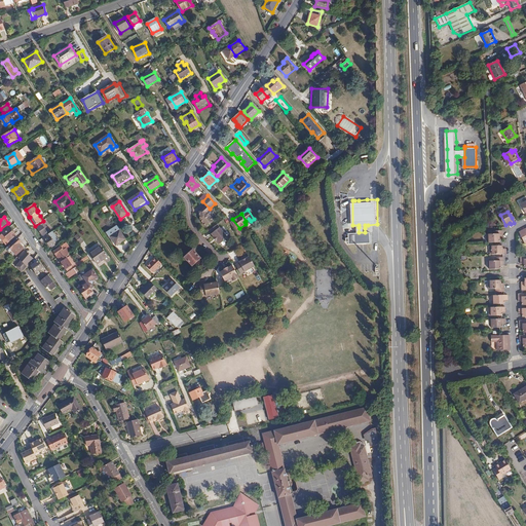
[(37,227),(43,235),(47,232),(46,230),(47,229),(48,228),(44,223),(42,224),(41,224),(37,227)]
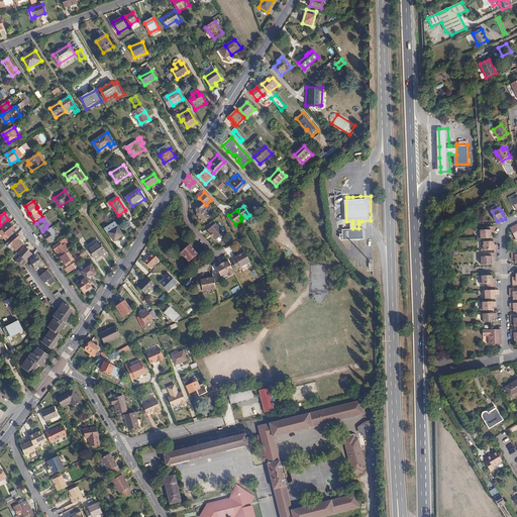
[(217,221),(208,224),(213,240),(222,237),(217,221)]
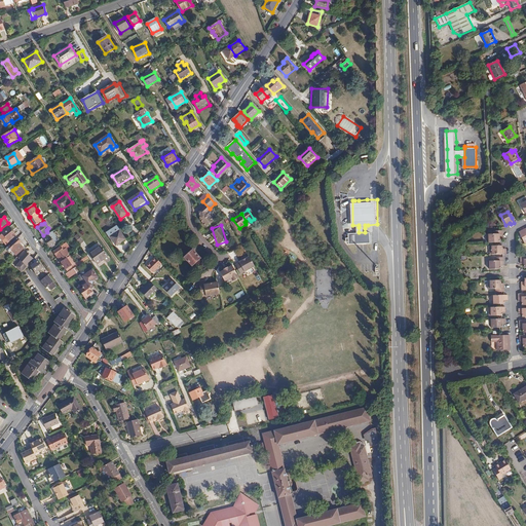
[(124,239),(116,226),(107,232),(115,246),(124,239)]
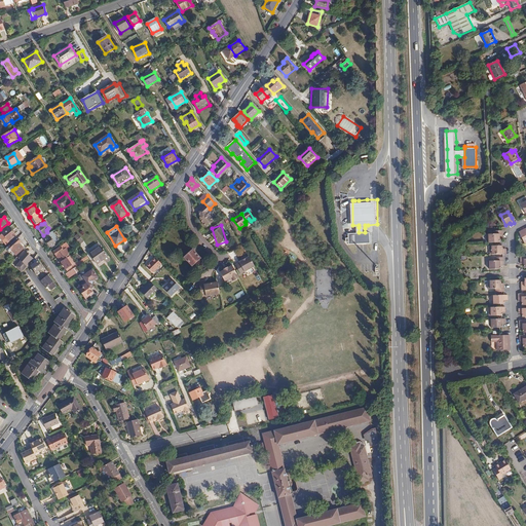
[(3,233),(2,233),(0,234),(0,238),(6,246),(10,242),(9,241),(15,237),(14,235),(15,234),(9,228),(3,233)]
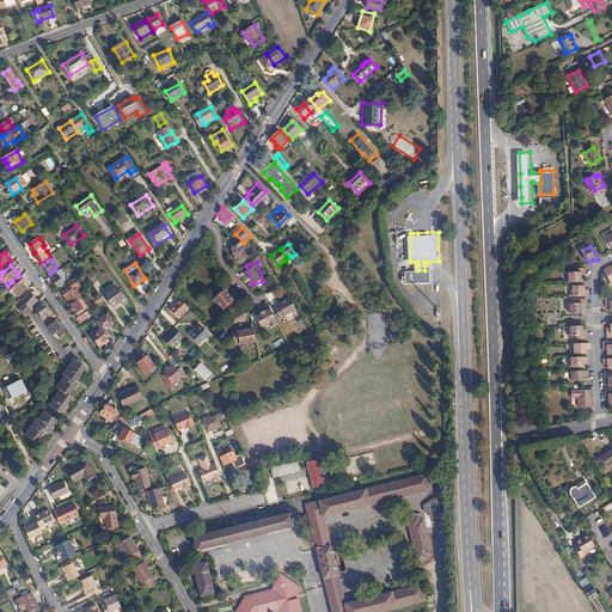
[(581,275),(585,275),(585,268),(575,268),(575,273),(567,273),(567,279),(569,279),(569,282),(581,282),(581,277),(581,275)]
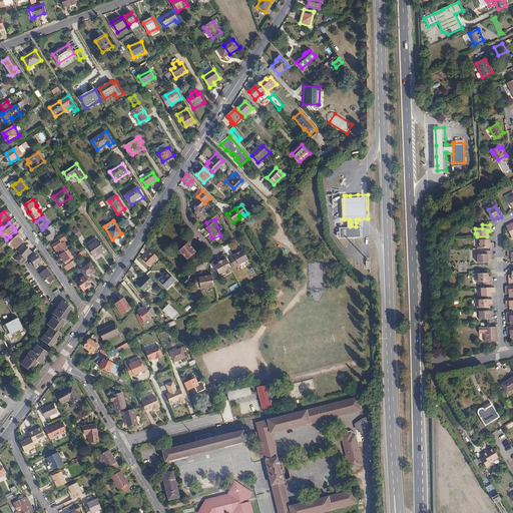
[(361,239),(360,226),(356,226),(350,226),(341,226),(341,230),(339,230),(339,234),(341,234),(341,239),(361,239)]
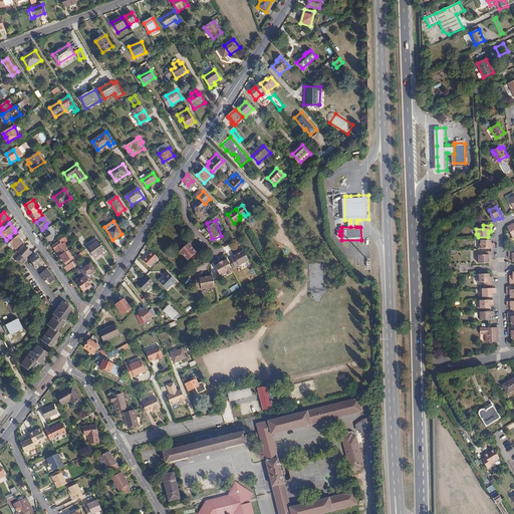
[(72,231),(77,238),(81,235),(76,228),(72,231)]
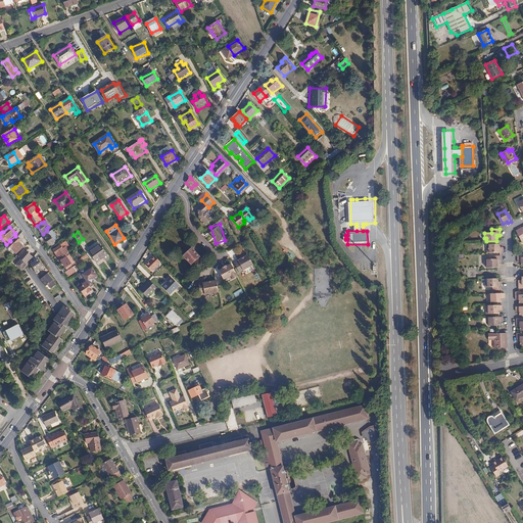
[(50,235),(45,238),(51,245),(55,242),(50,235)]
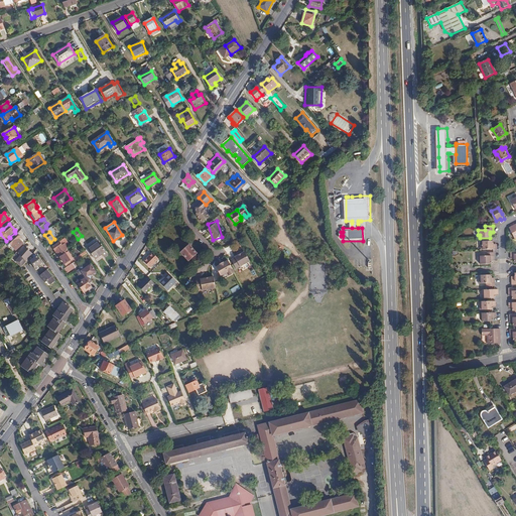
[(20,238),(16,234),(8,241),(16,250),(22,245),(18,240),(20,238)]
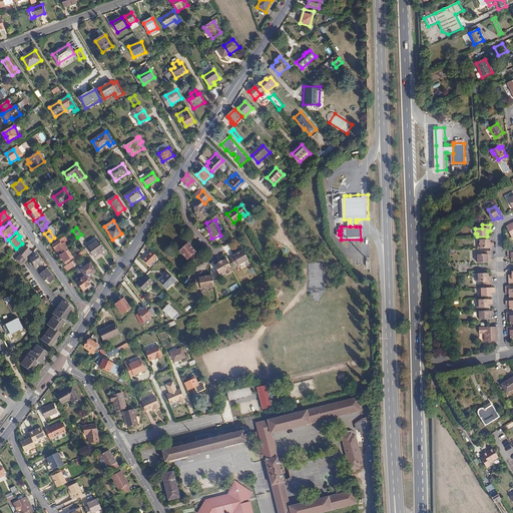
[(107,252),(98,239),(87,246),(93,257),(101,252),(103,255),(107,252)]
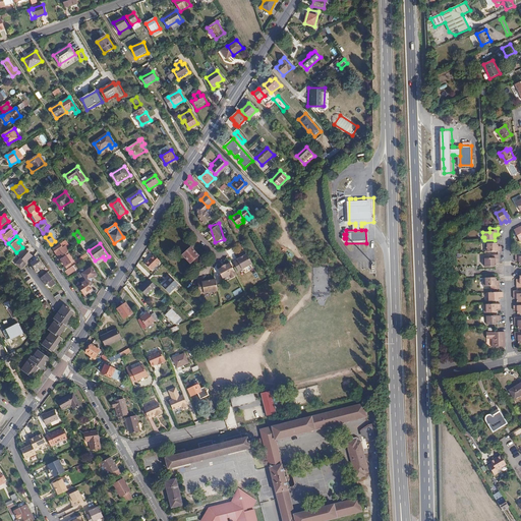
[(499,248),(498,245),(498,243),(487,243),(487,246),(484,246),(485,251),(501,251),(501,248),(500,248),(499,248)]
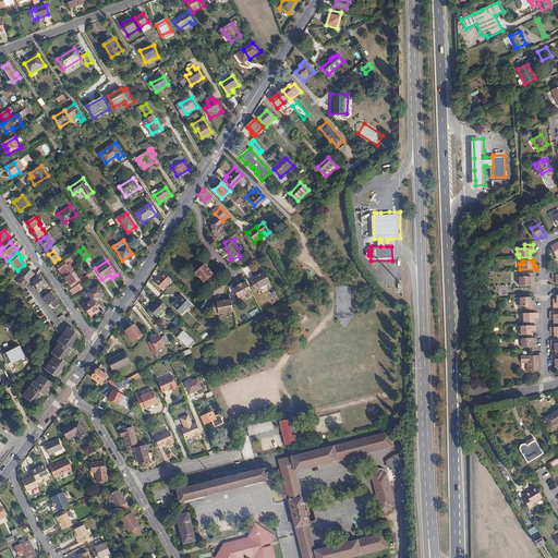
[(58,267),(64,276),(75,268),(73,264),(69,267),(65,262),(58,267)]
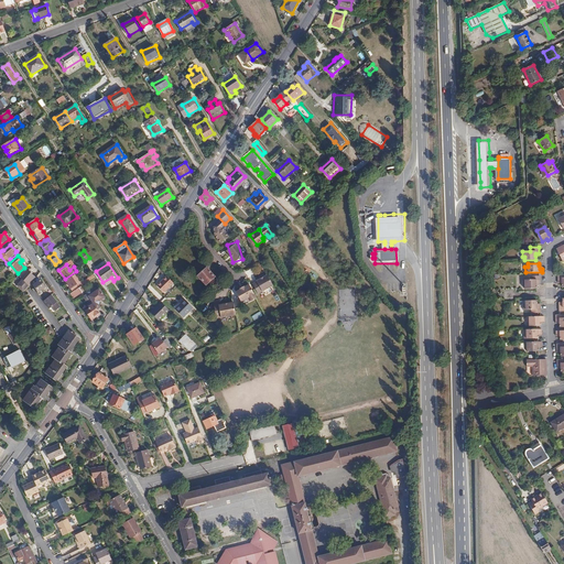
[(198,275),(207,285),(216,277),(207,268),(198,275)]
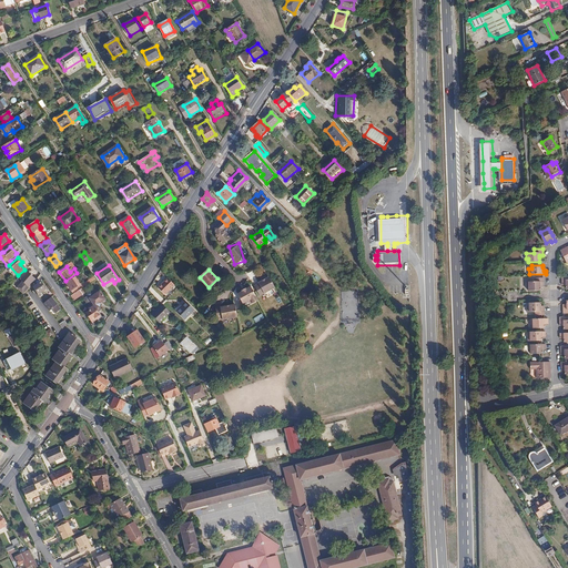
[(28,287),(34,279),(26,272),(19,280),(22,282),(19,285),(24,288),(27,285),(28,287)]
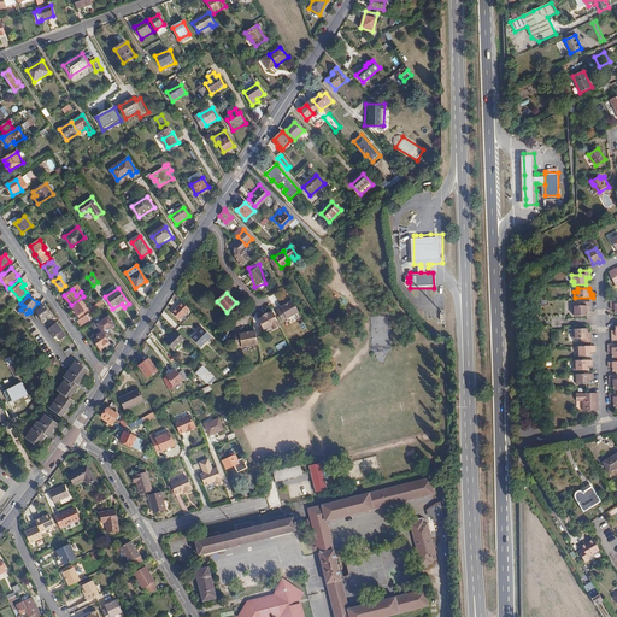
[(50,315),(41,301),(33,311),(40,321),(39,321),(42,324),(46,322),(45,318),(50,315)]
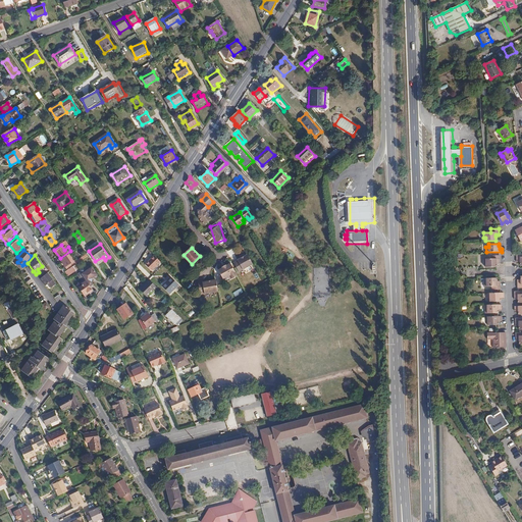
[(146,264),(153,272),(162,263),(155,255),(146,264)]
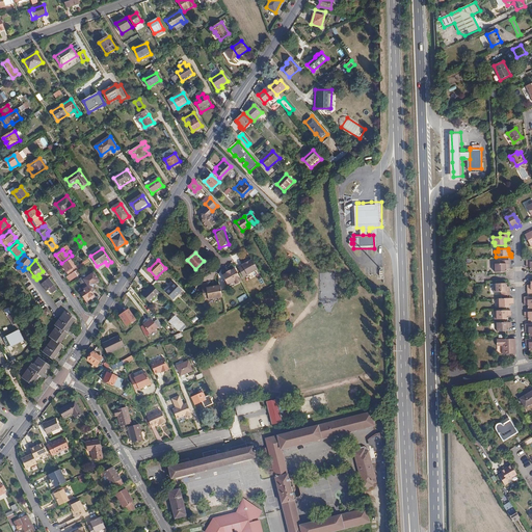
[(239,266),(244,277),(260,271),(255,260),(239,266)]
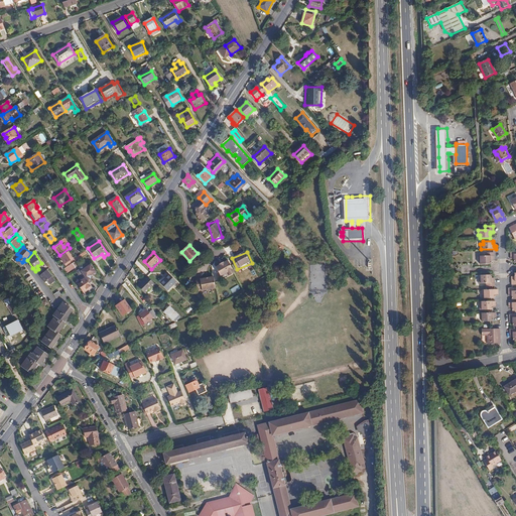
[(491,259),(494,259),(494,252),(486,252),(486,255),(478,255),(479,261),(481,261),(481,264),(491,264),(491,260),(491,259)]
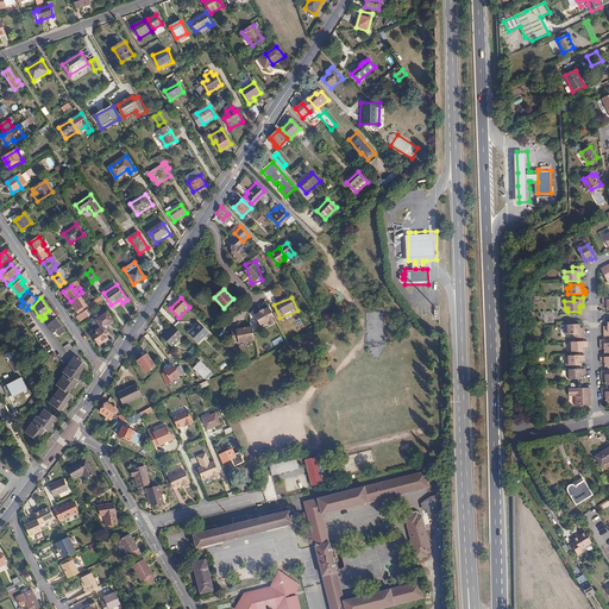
[(70,303),(79,315),(86,309),(77,299),(70,303)]
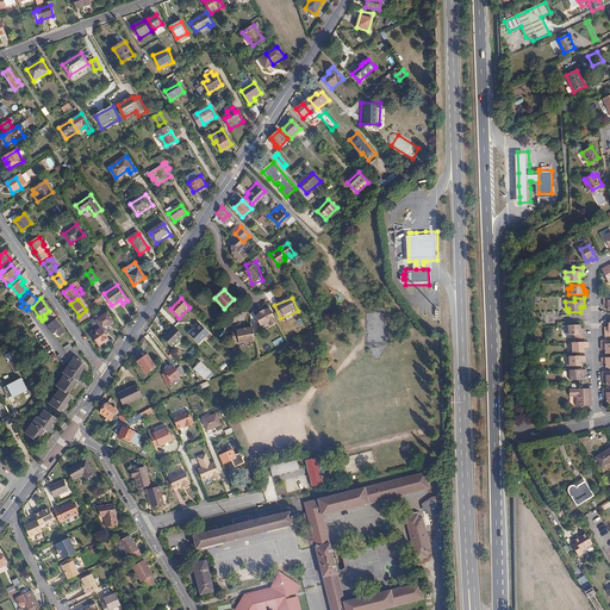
[(271,307),(255,316),(265,332),(280,323),(271,307)]
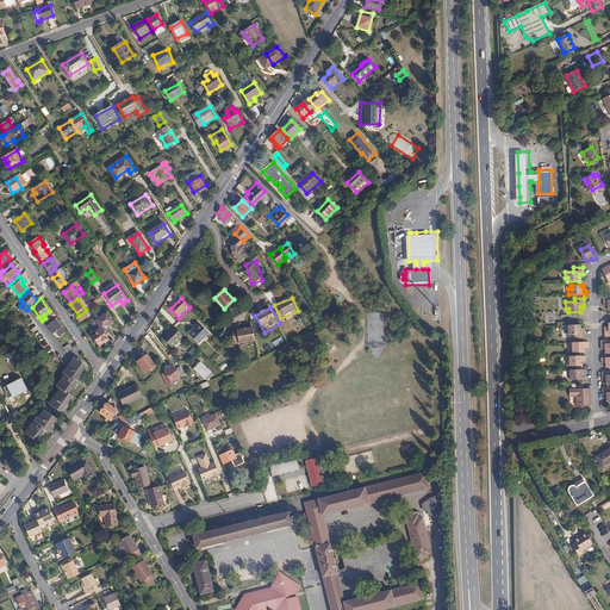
[(79,316),(76,317),(80,322),(91,315),(87,309),(86,310),(79,316)]
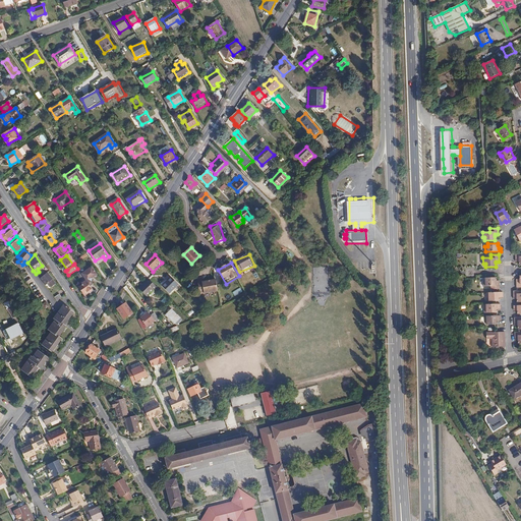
[(90,283),(92,282),(91,281),(92,277),(97,274),(92,267),(80,273),(84,279),(85,279),(90,283)]
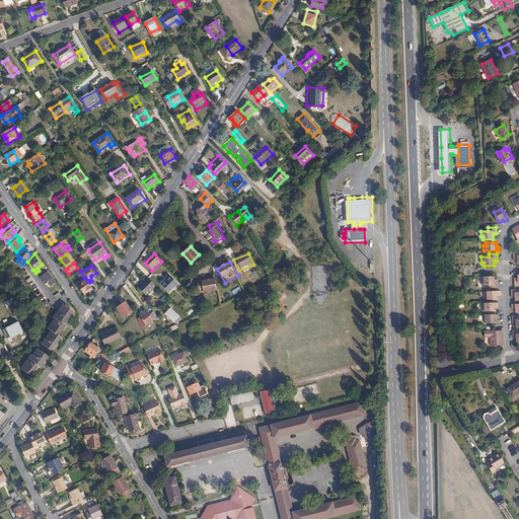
[(87,290),(88,292),(92,289),(90,287),(89,284),(88,283),(84,278),(80,272),(79,271),(76,273),(82,280),(80,281),(83,284),(79,287),(83,292),(87,290)]
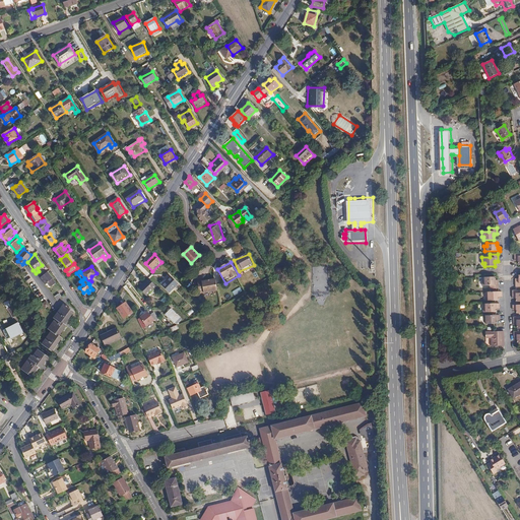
[(47,273),(40,278),(45,285),(48,283),(51,287),(55,283),(47,273)]
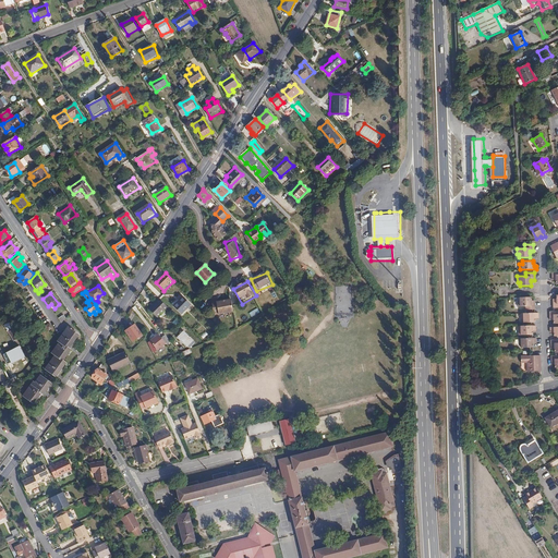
[(182,314),(191,304),(183,296),(173,306),(182,314)]
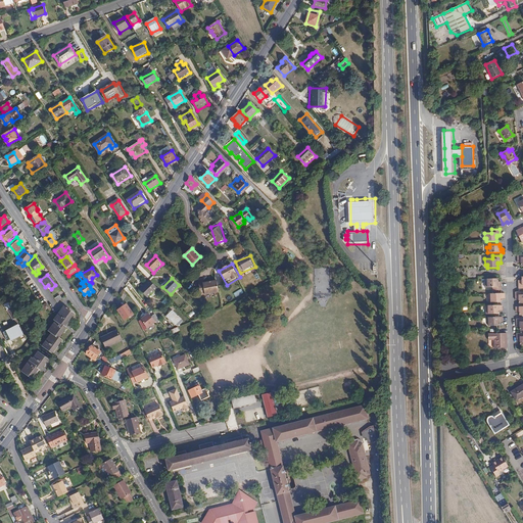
[(497,283),(498,281),(497,278),(487,279),(487,281),(486,281),(486,287),(493,287),(493,290),(502,290),(502,283),(497,283)]
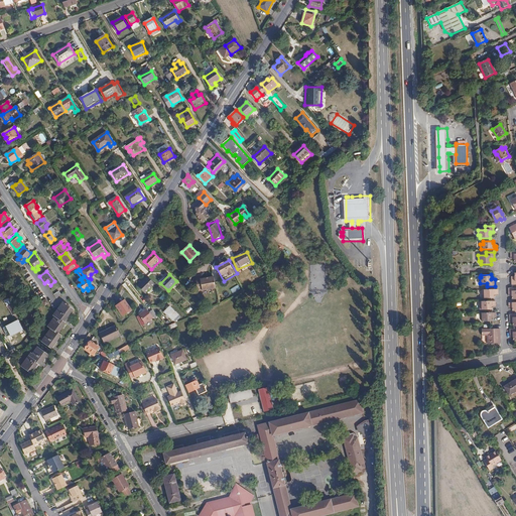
[(204,291),(218,289),(216,277),(202,279),(204,291)]
